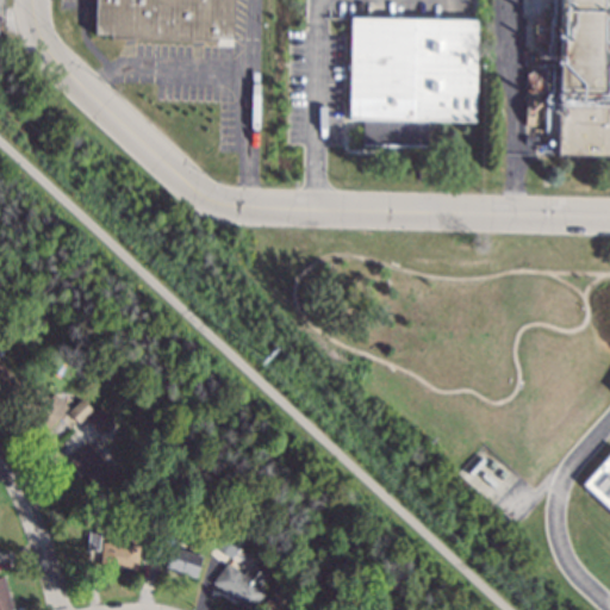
[(234,0),(232,38),(217,38),(217,42),(111,38),(111,35),(95,35),(95,0),(234,0)]
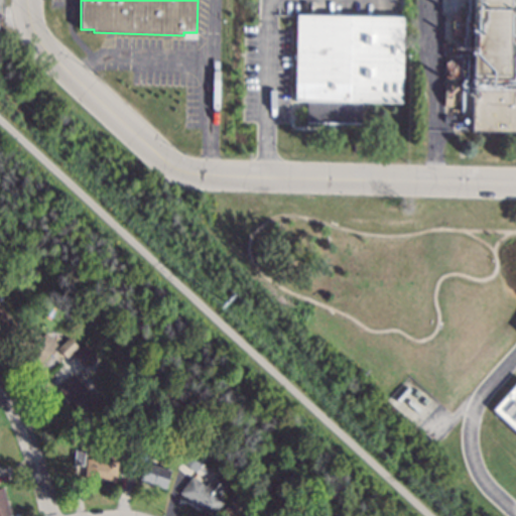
[(515,0),(515,132),(471,131),(474,75),(472,74),(473,0),(515,0)]
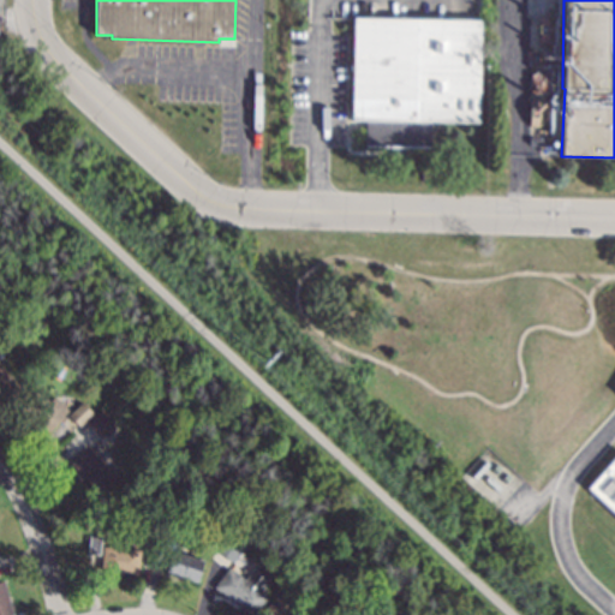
[(478,123),(430,121),(429,148),(365,147),(365,120),(351,120),(353,17),(405,18),(481,19),(478,123)]
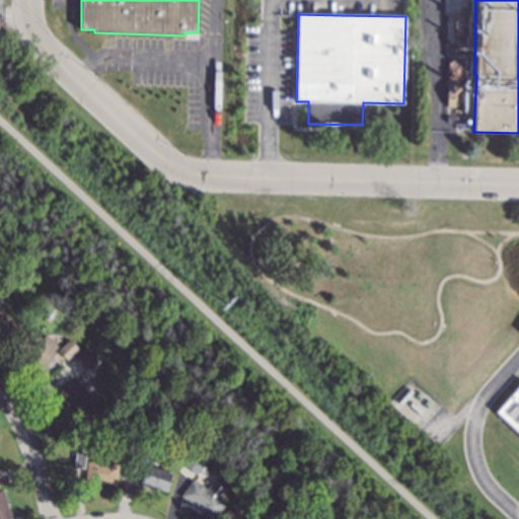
[(0,310),(20,329),(6,344),(0,338),(0,310)]
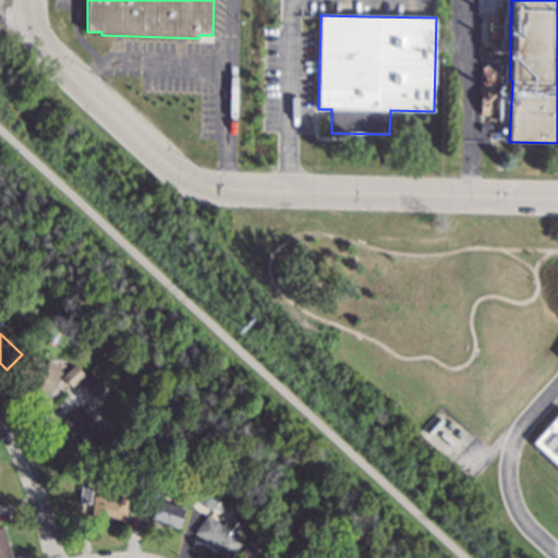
[(45,365),(49,360),(62,373),(57,377),(58,378),(39,398),(15,374),(34,355),(45,365)]
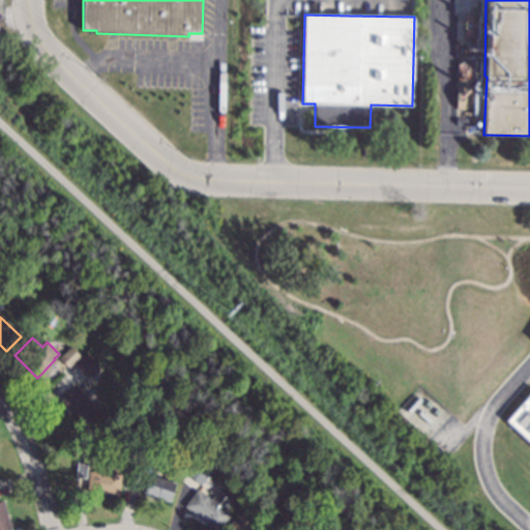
[(81,356),(68,369),(59,358),(70,347),(81,356)]
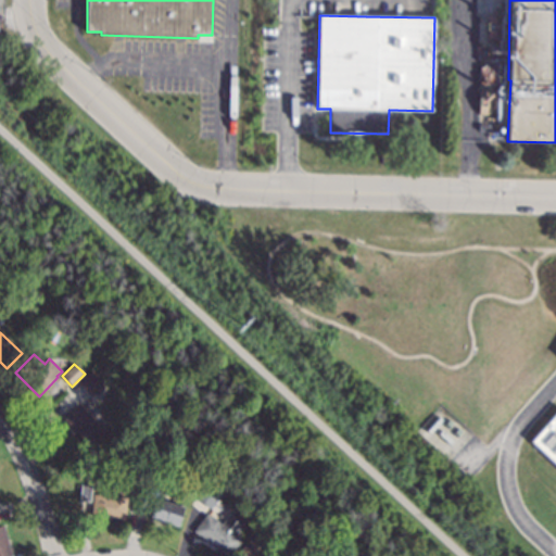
[(99,388),(86,400),(74,387),(87,375),(99,388)]
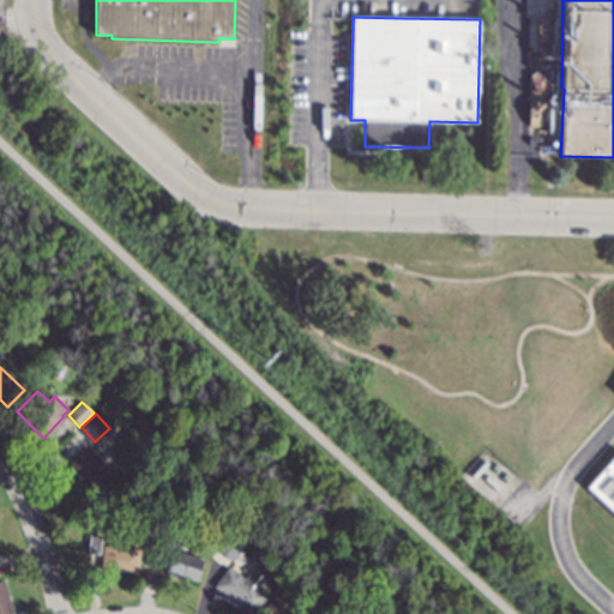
[(115,476),(96,493),(71,463),(89,447),(115,476)]
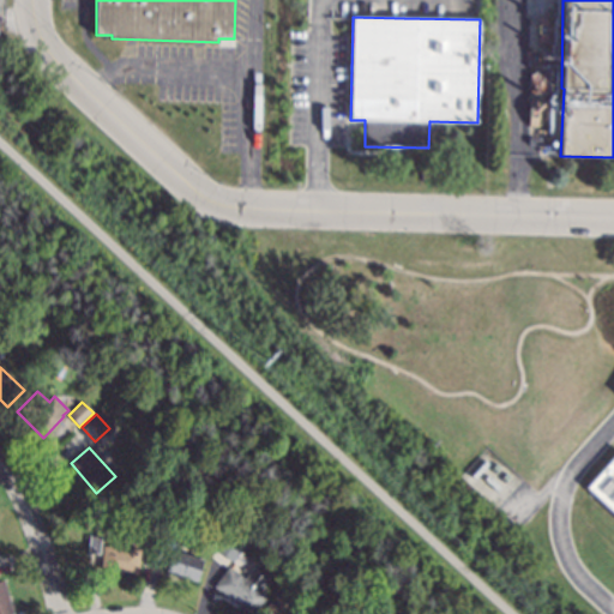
[(613,512),(585,486),(613,453),(613,512)]
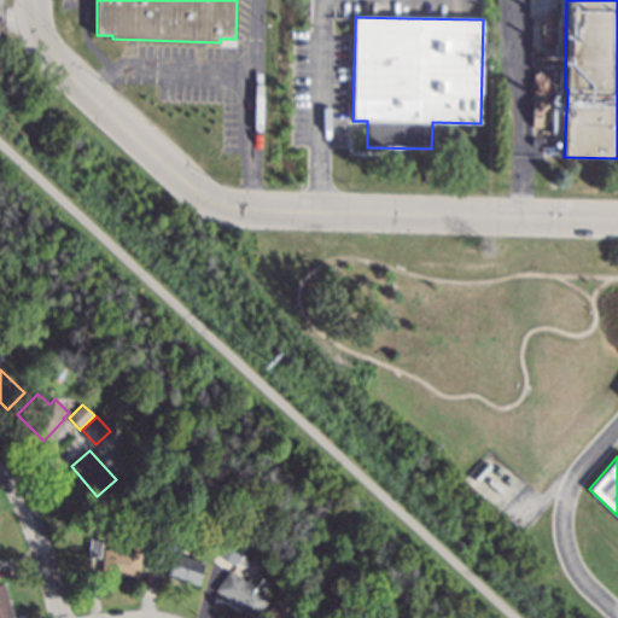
[(248,548),(234,566),(215,552),(228,534),(248,548)]
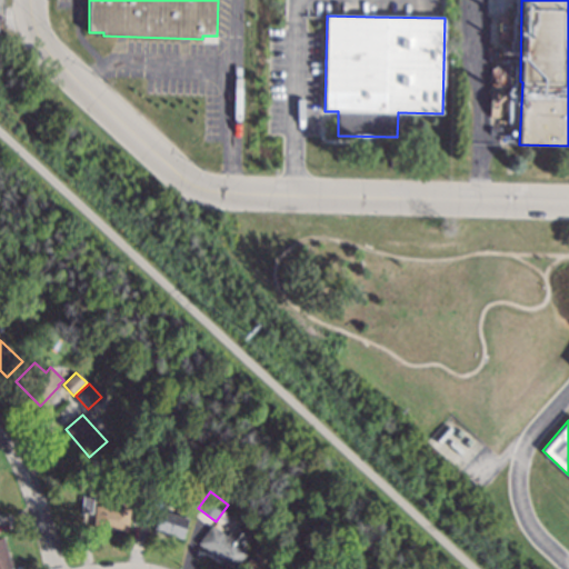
[(93,493),(93,498),(99,499),(98,507),(130,510),(128,532),(93,529),(95,518),(83,517),(83,513),(80,513),(82,492),(93,493)]
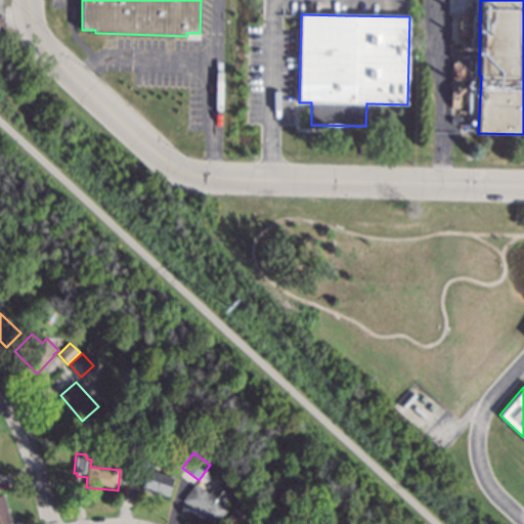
[(261,466),(256,470),(250,464),(255,460),(261,466)]
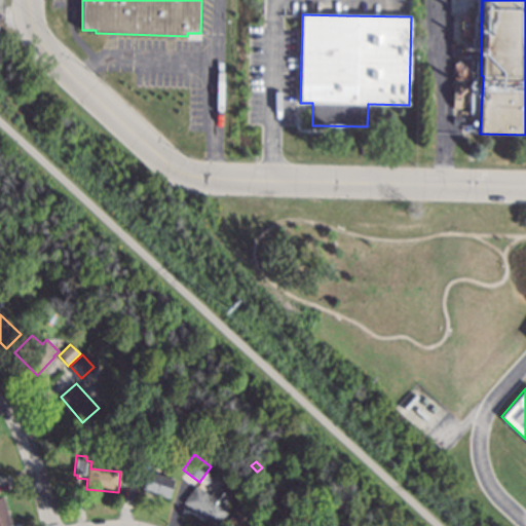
[(127,466),(141,471),(141,472),(147,474),(148,472),(174,481),(168,498),(142,490),(142,488),(136,486),(135,487),(122,482),(127,466)]
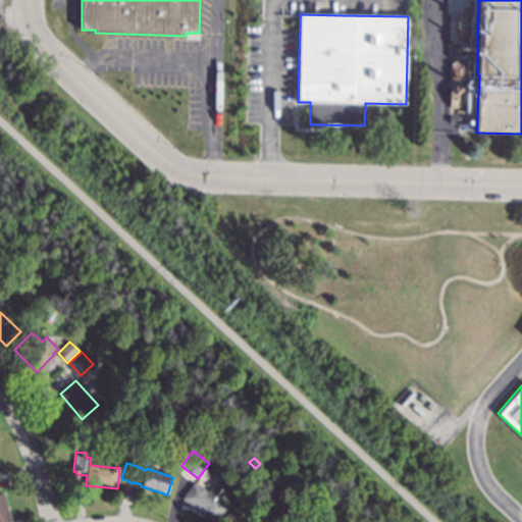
[(228,492),(220,504),(226,508),(214,521),(210,521),(181,499),(194,482),(207,493),(216,482),(228,492)]
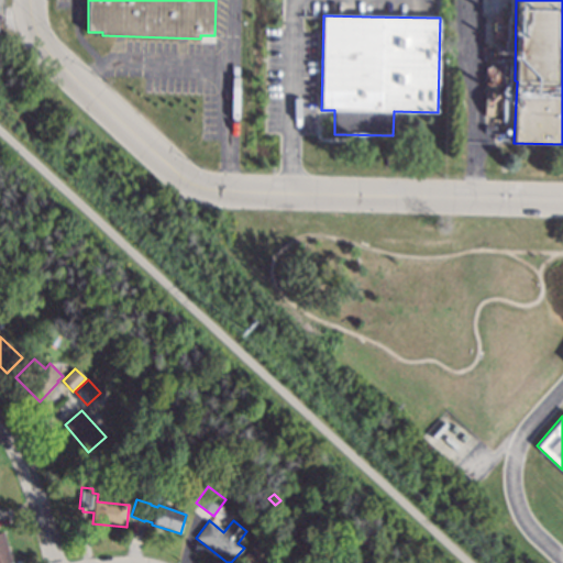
[(11,562),(0,562),(0,532),(3,532),(11,562)]
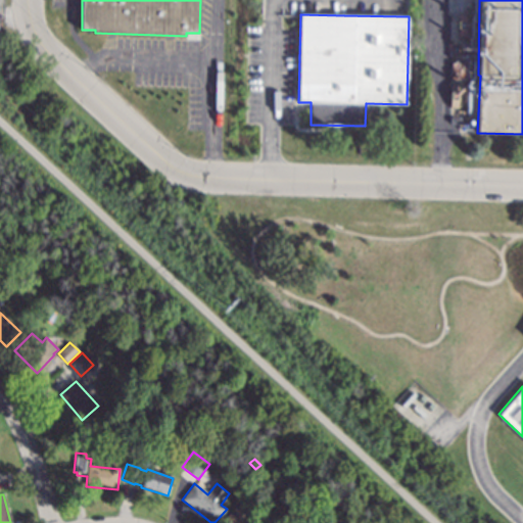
[(262,522),(260,522),(229,522),(225,519),(240,503),(262,522)]
